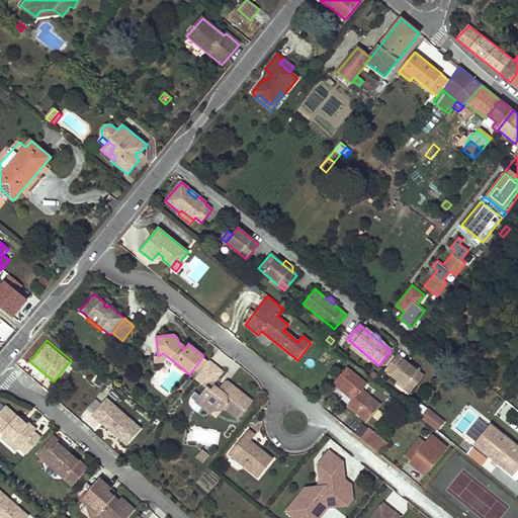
[(158,356),(155,357),(155,363),(164,362),(168,357),(163,353),(158,356)]
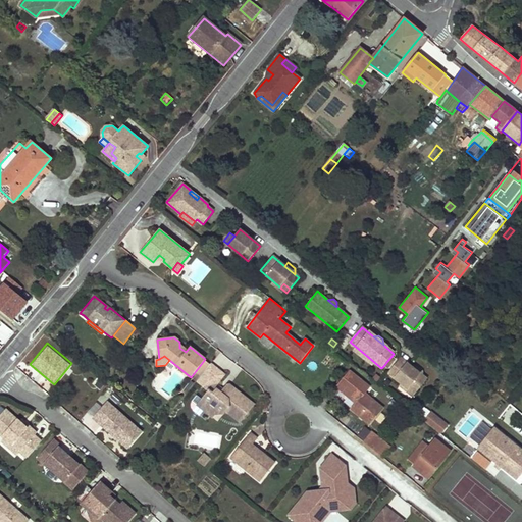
[(427,379),(401,358),(388,373),(409,389),(411,386),(417,390),(427,379)]
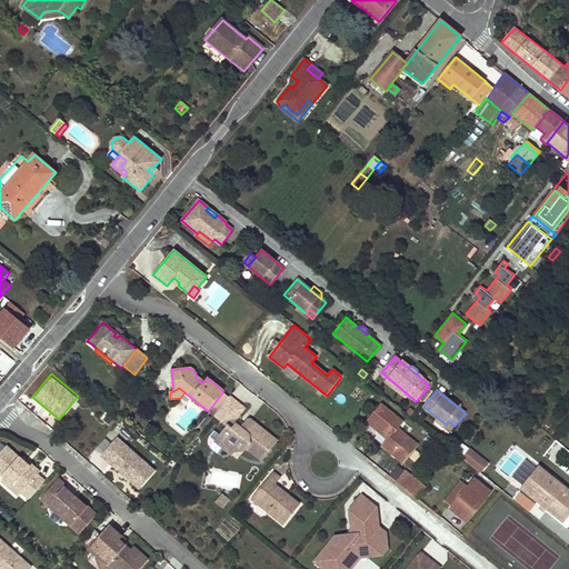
[(215,416),(228,426),(220,436),(227,440),(223,443),(233,451),(245,451),(247,448),(261,460),(277,440),(251,420),(245,423),(243,426),(241,428),(237,425),(239,422),(236,419),(245,408),(230,397),(215,416)]
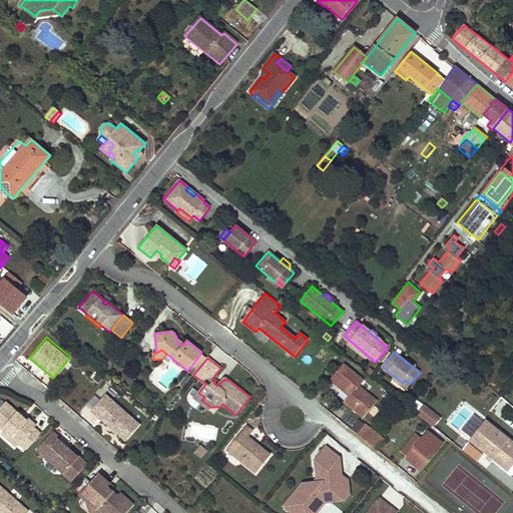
[(363,381),(344,366),(333,379),(352,394),(350,396),(345,402),(364,417),(377,401),(359,387),(363,381)]
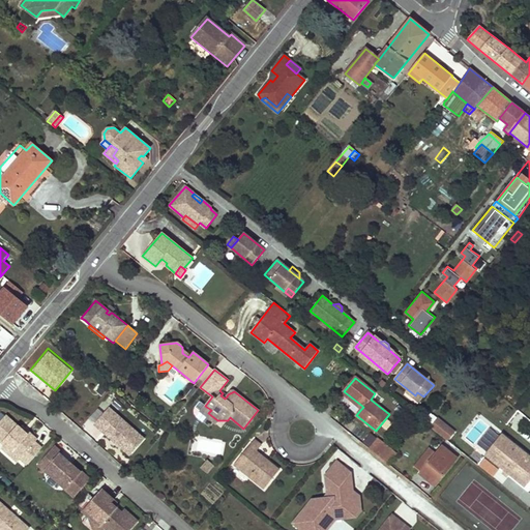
[(383,387),(387,383),(381,379),(378,383),(383,387)]
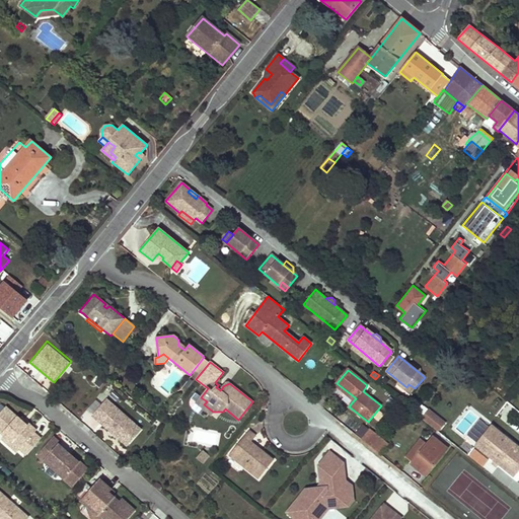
[(385,384),(389,380),(384,376),(380,381),(385,384)]
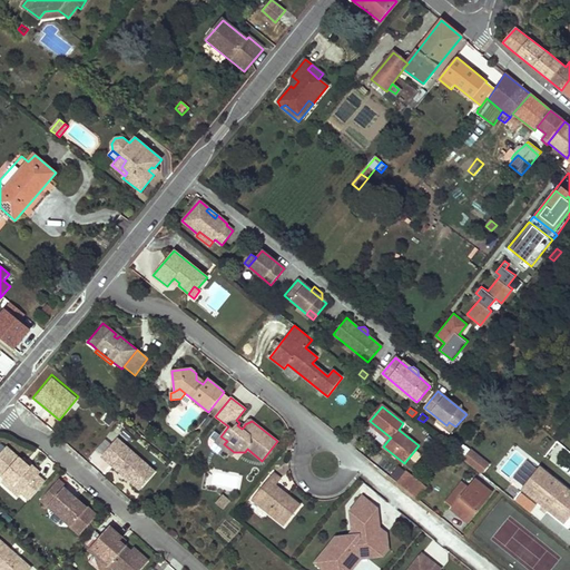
[(370,421),(369,423),(389,440),(391,438),(370,421)]
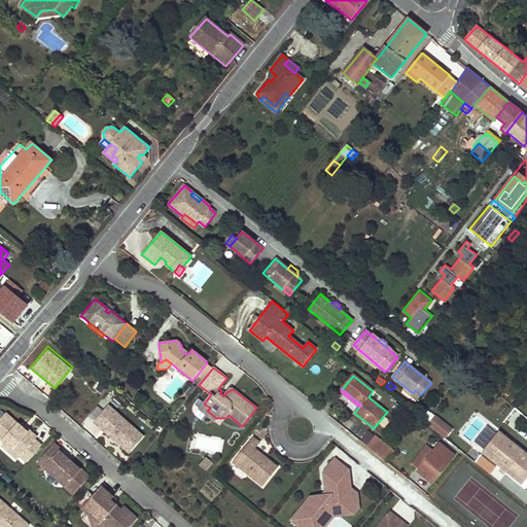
[(421,394),(415,390),(413,393),(418,398),(421,394)]
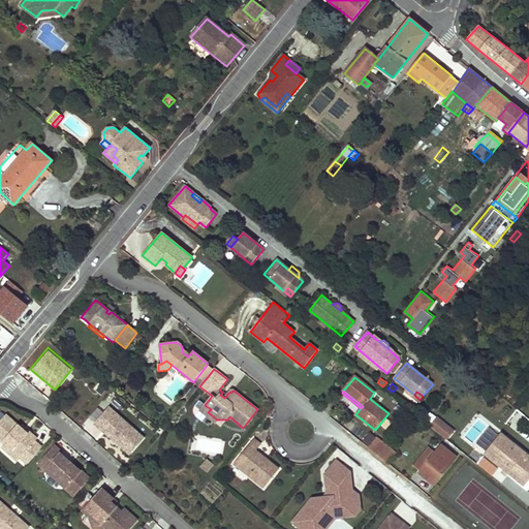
[(199,401),(194,410),(194,413),(201,421),(206,415),(215,423),(217,419),(208,412),(211,409),(205,405),(199,401)]
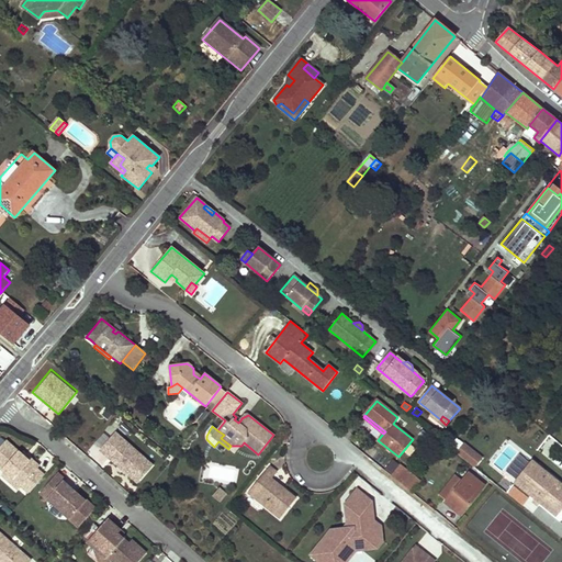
[(154,463),(116,428),(97,448),(136,483),(154,463)]
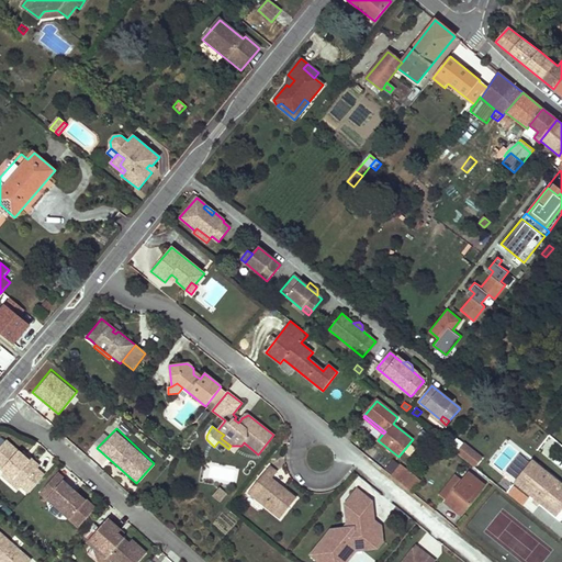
[(0,447),(0,467),(4,472),(21,486),(29,493),(44,475),(37,469),(40,467),(29,457),(26,460),(20,454),(7,440),(0,447)]
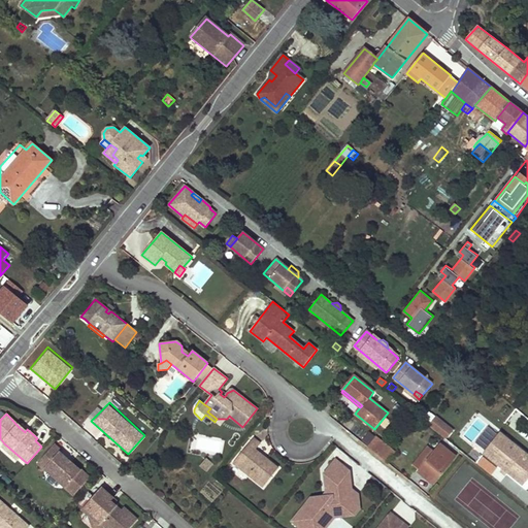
[(435,417),(428,427),(447,441),(455,430),(435,417)]
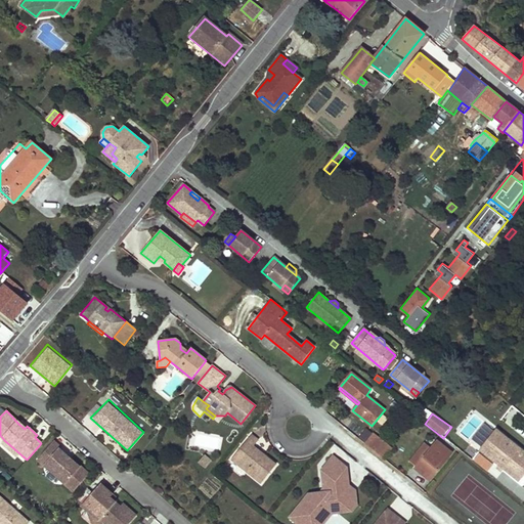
[(479,449),(519,482),(523,475),(523,452),(495,430),(479,449)]
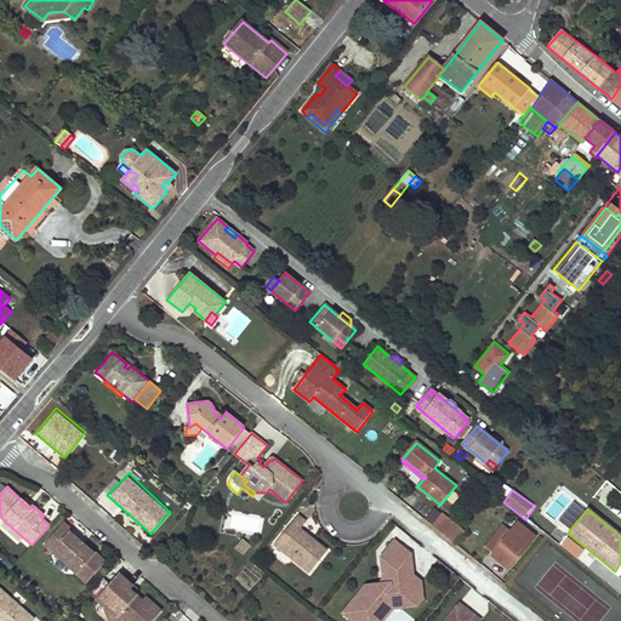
[(432,525),(439,531),(450,518),(443,513),(432,525)]
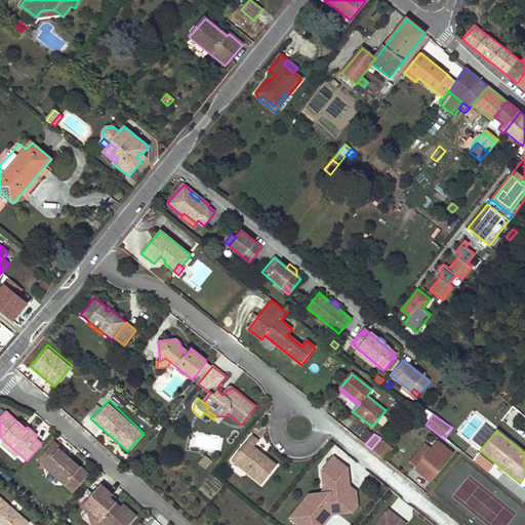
[(232,460),(261,484),(277,466),(253,447),(258,441),(251,436),(232,460)]
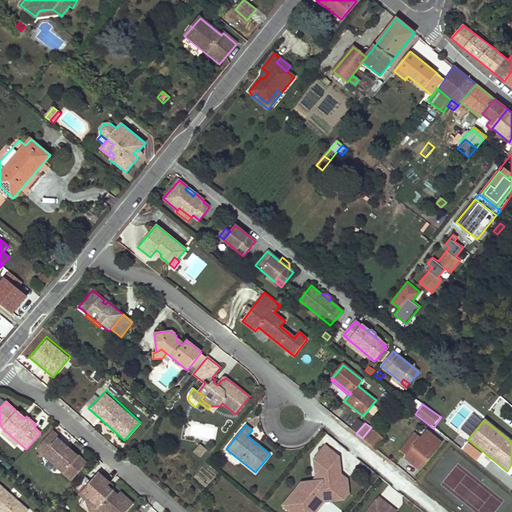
[(362,438),(369,444),(370,443),(378,434),(378,433),(371,427),(362,438)]
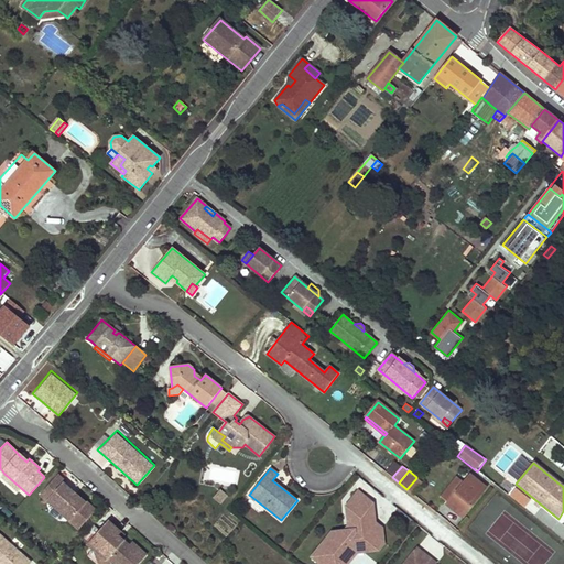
[(4,474),(2,477),(19,491),(21,488),(4,474)]
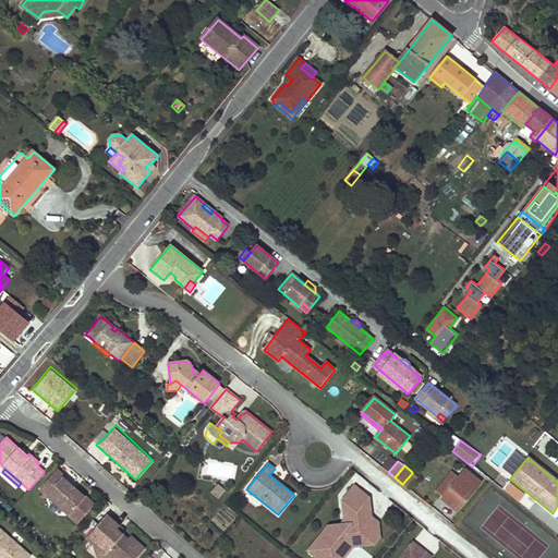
[(441,498),(459,511),(481,484),(464,470),(451,487),(444,496),(441,498)]
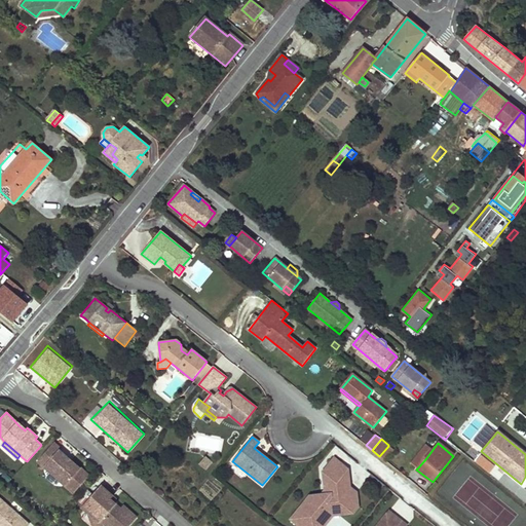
[(53,444),(50,447),(58,453),(59,451),(60,450),(53,444)]
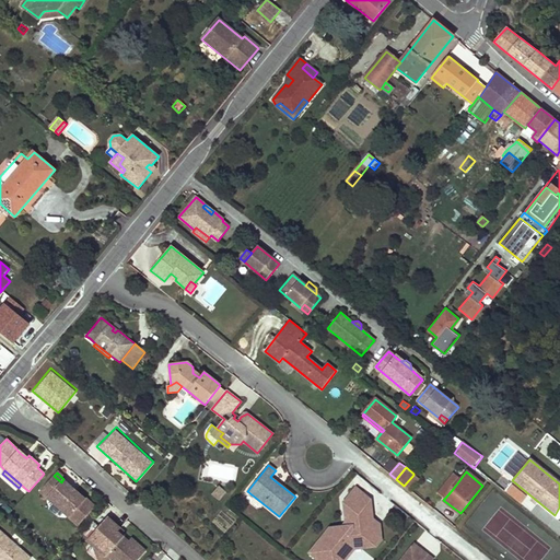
[(419,480),(413,475),(405,485),(411,490),(419,480)]
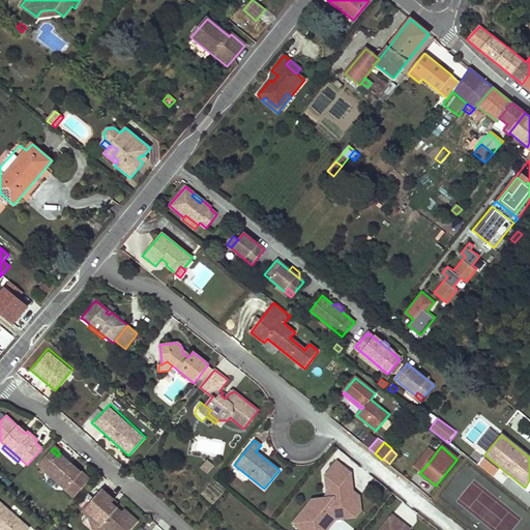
[(37,466),(45,471),(46,470),(66,489),(65,490),(74,498),(90,479),(82,471),(81,473),(79,471),(72,465),(70,466),(67,463),(68,462),(62,455),(61,455),(59,454),(58,457),(51,450),(37,466)]
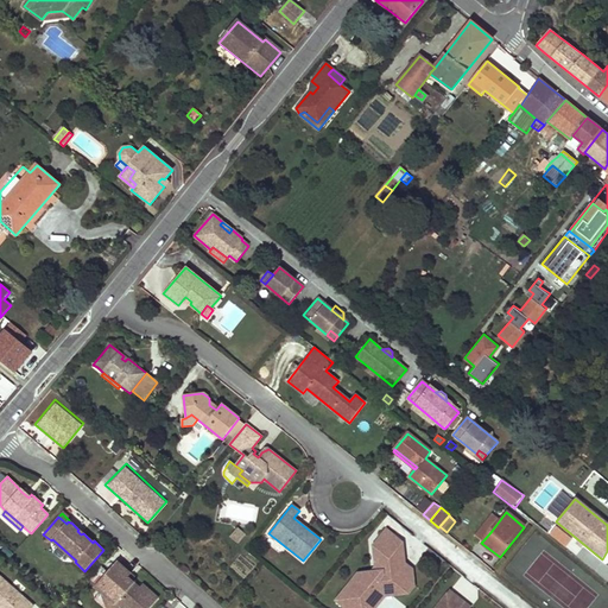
[(485,525),(476,536),(483,540),(492,531),(485,525)]
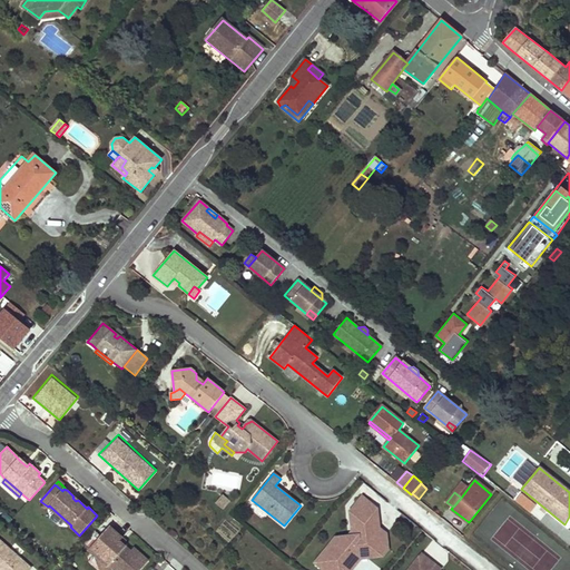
[(216,503),(224,509),(229,501),(222,495),(216,503)]
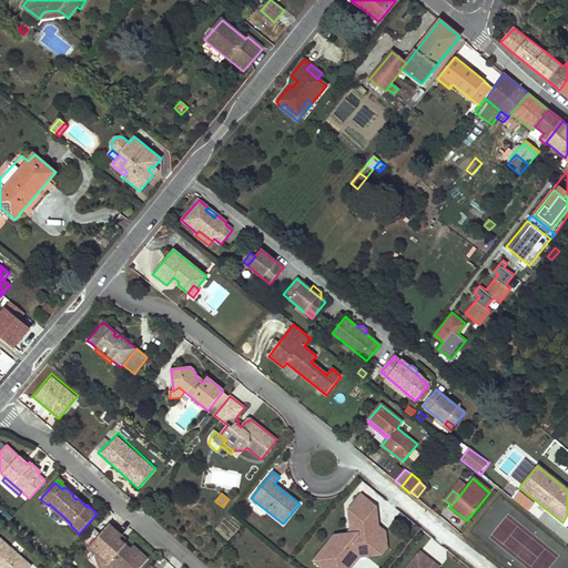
[(367,498),(355,499),(348,507),(348,509),(376,507),(376,506),(367,498)]
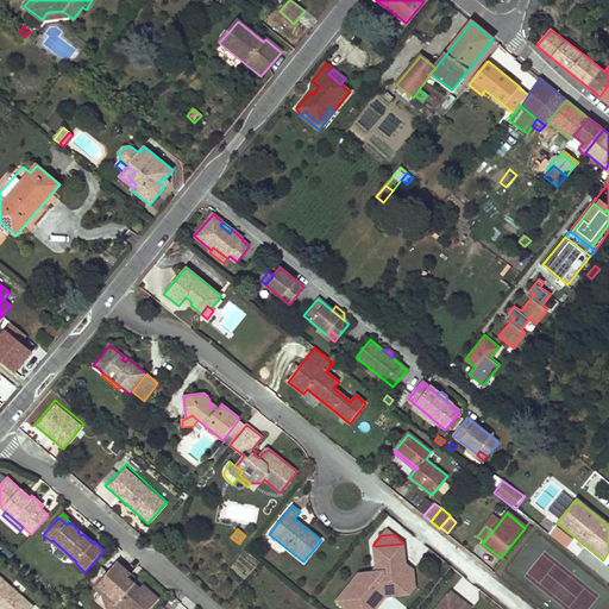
[(406,564),(403,544),(374,546),(376,567),(378,567),(378,573),(372,575),(372,572),(358,573),(359,582),(352,590),(347,586),(337,600),(346,608),(365,608),(375,597),(385,596),(385,590),(401,589),(407,595),(414,586),(413,571),(397,572),(396,565),(406,564)]
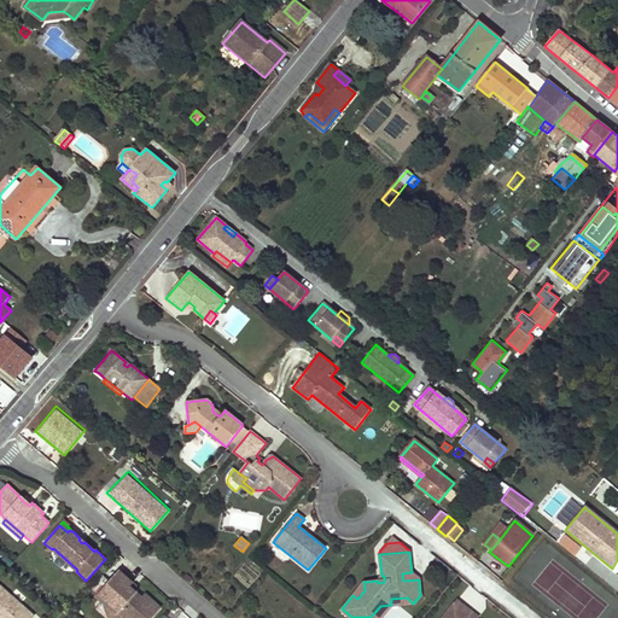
[(101,601),(121,617),(122,616),(124,617),(152,617),(161,608),(158,606),(156,605),(155,604),(152,604),(151,601),(151,600),(150,599),(149,598),(146,596),(145,596),(144,596),(141,598),(136,593),(130,587),(133,583),(118,571),(95,596),(101,601)]
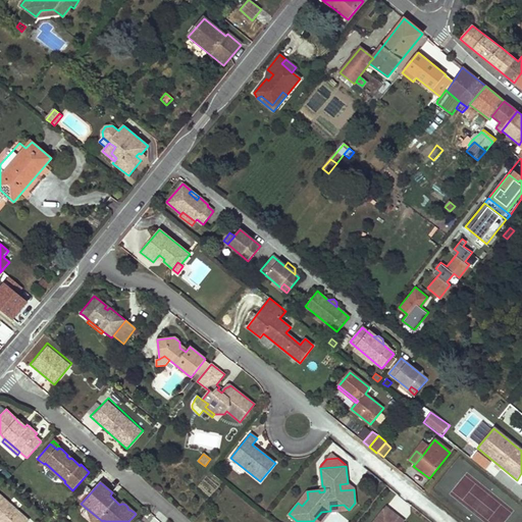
[(298,503),(302,506),(308,499),(307,491),(298,503)]
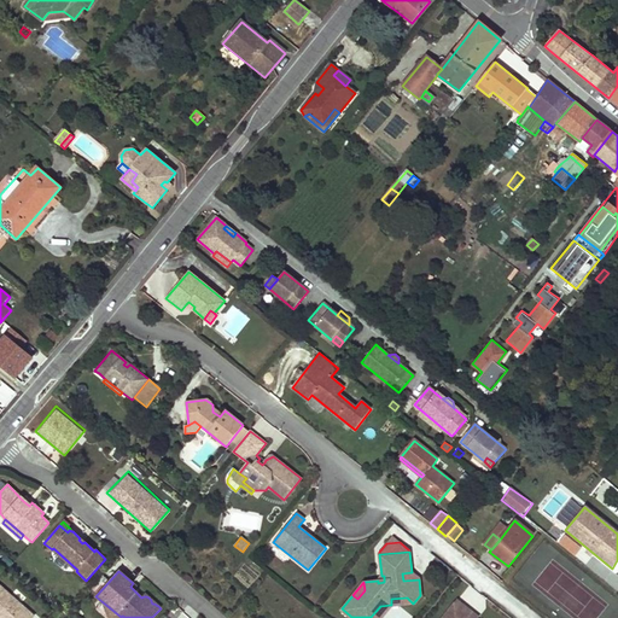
[(0,617),(33,617),(34,617),(0,586),(0,617)]
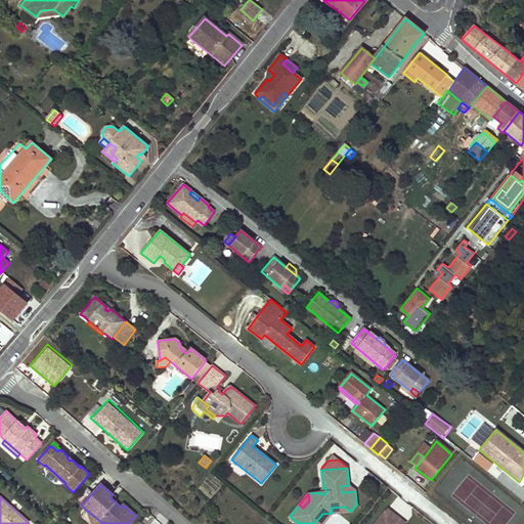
[(388,509),(376,523),(401,523),(398,521),(400,519),(388,509)]
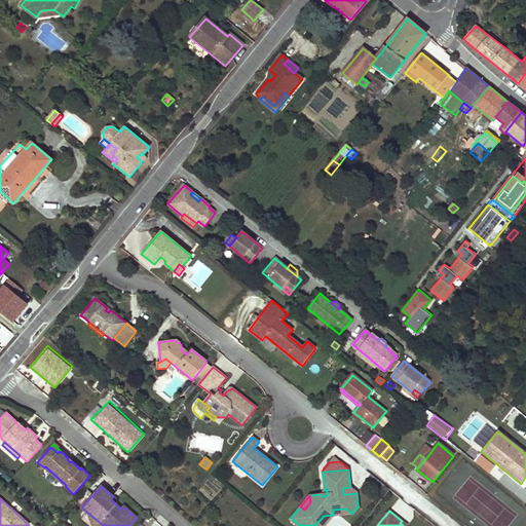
[(91,525),(102,525),(103,525),(86,512),(89,524),(91,525)]
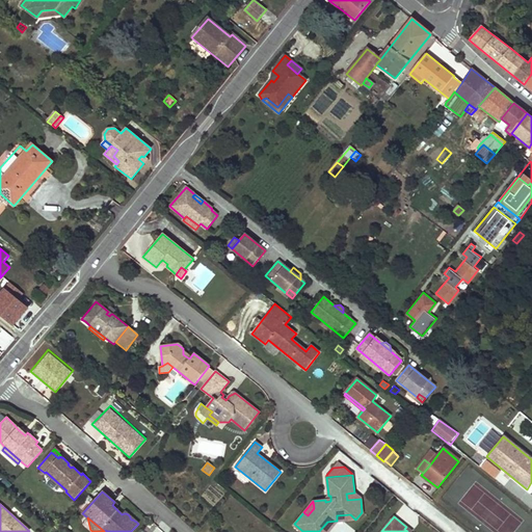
[(319,531),(327,531),(337,521),(327,522),(319,531)]
